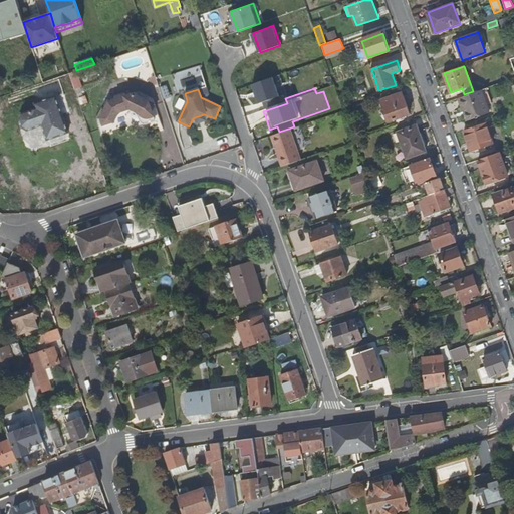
[(481,90),(460,97),(468,120),(489,112),(481,90)]
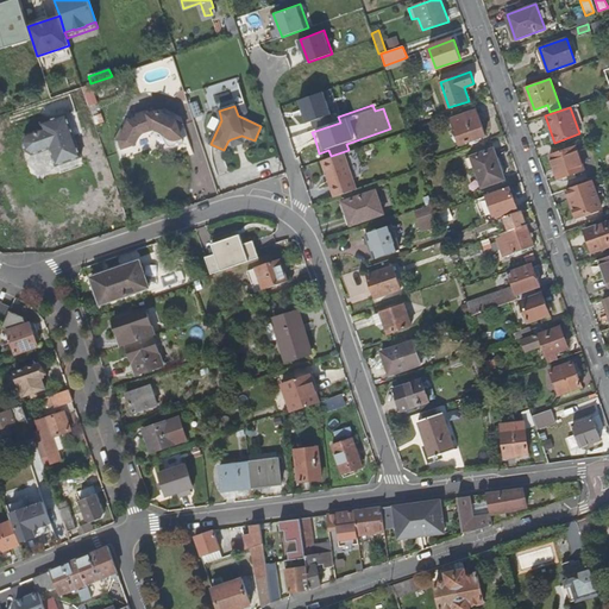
[(162,139),(163,139),(164,140),(165,140),(167,140),(168,140),(179,137),(173,117),(157,108),(149,112),(148,108),(136,113),(137,115),(129,118),(114,139),(118,150),(136,144),(136,143),(137,139),(138,137),(139,135),(142,132),(145,131),(148,131),(151,130),(154,131),(157,132),(159,133),(161,135),(161,136),(161,137),(161,138),(162,139)]
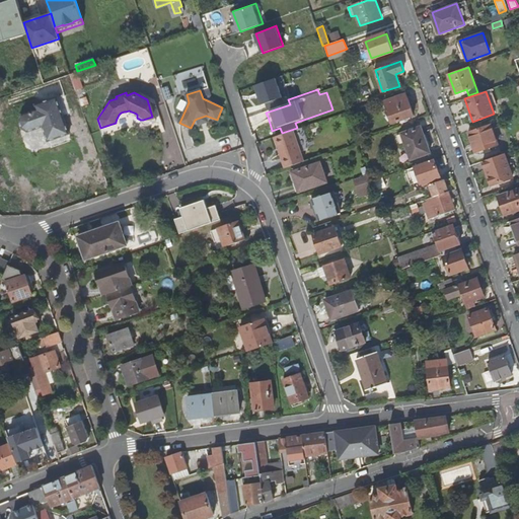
[(336,93),(327,95),(331,106),(340,103),(336,93)]
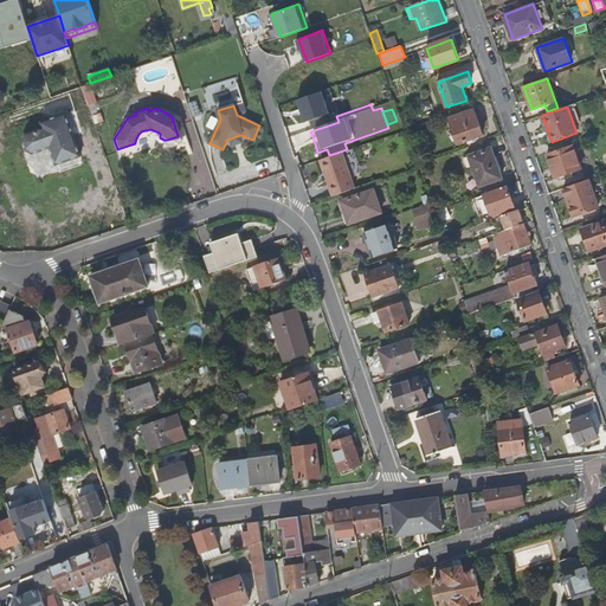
[(483,135),(474,110),(449,118),(458,143),(483,135)]
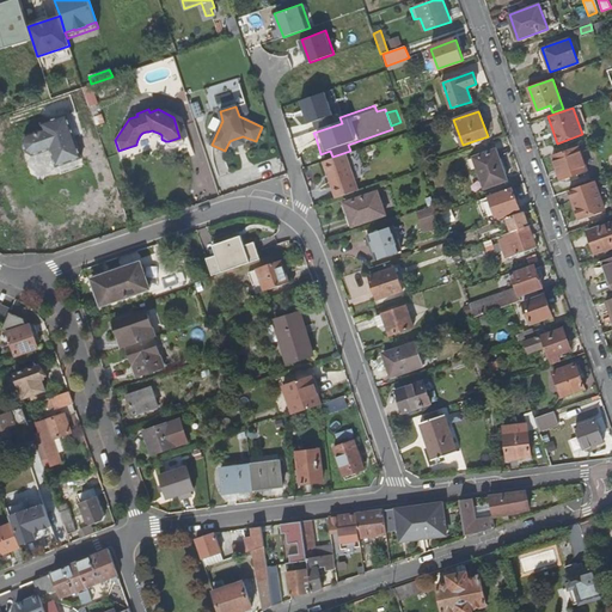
[(56,166),(81,158),(67,115),(42,124),(43,129),(25,135),(23,142),(26,152),(32,155),(50,150),(56,166)]
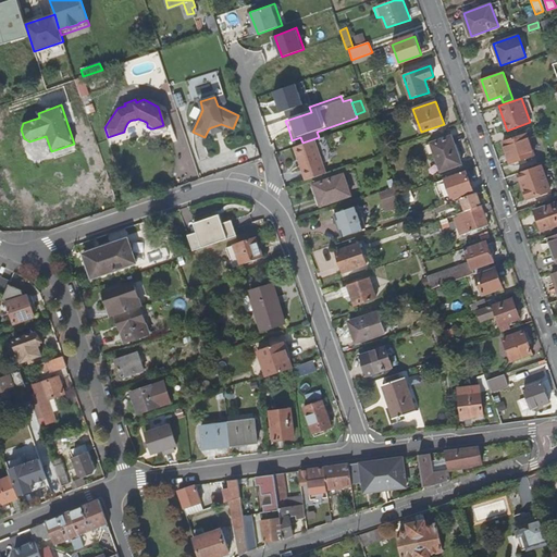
[(221,124),(211,127),(213,134),(223,131),(221,124)]
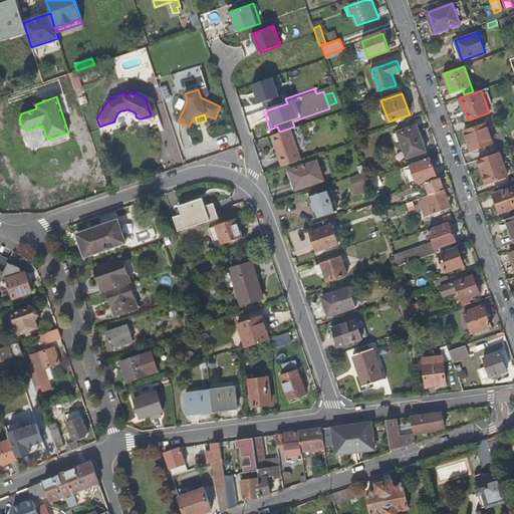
[(268,125),(265,115),(257,117),(261,127),(268,125)]
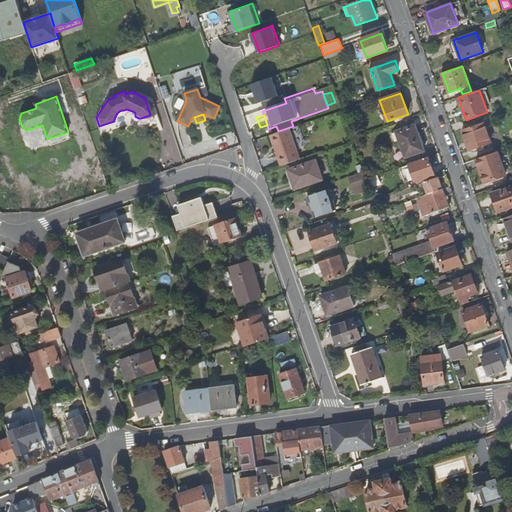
[(484,122),(462,130),(470,151),(479,148),(480,151),(484,149),(483,146),(491,143),(484,122)]
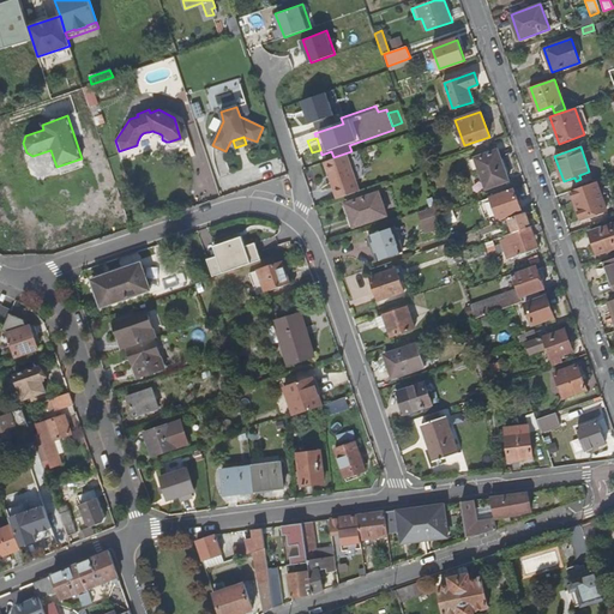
[(509,181),(498,150),(476,157),(480,168),(479,168),(486,190),(509,181)]
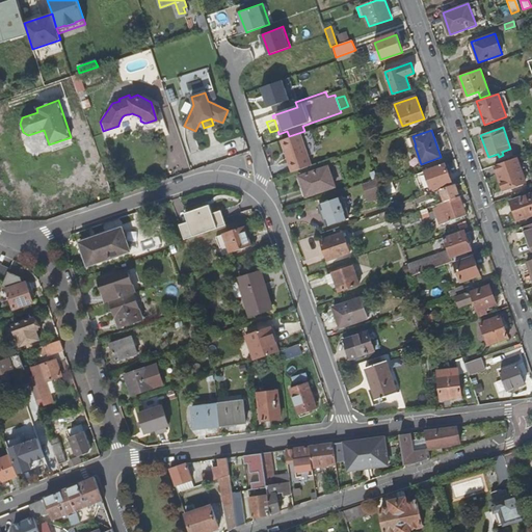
[(300,134),(282,140),(292,173),(311,165),(300,134)]
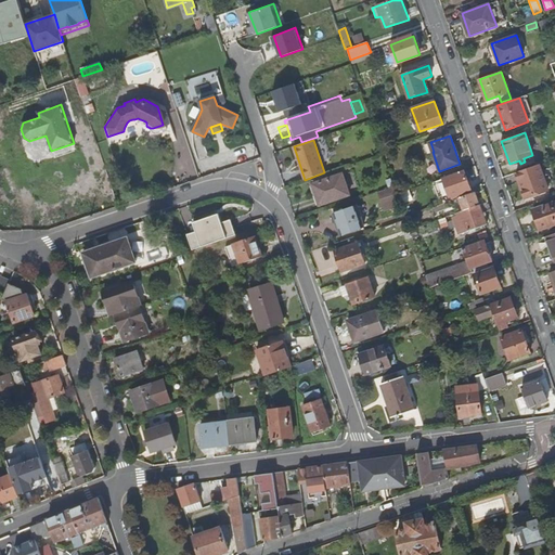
[(539,165),(516,172),(526,199),(549,191),(539,165)]
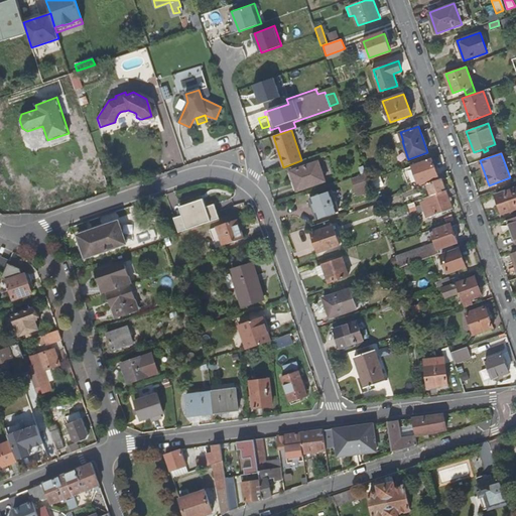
[(437,175),(431,159),(413,166),(418,179),(419,181),(420,185),(422,185),(421,184),(431,181),(430,178),(437,175)]
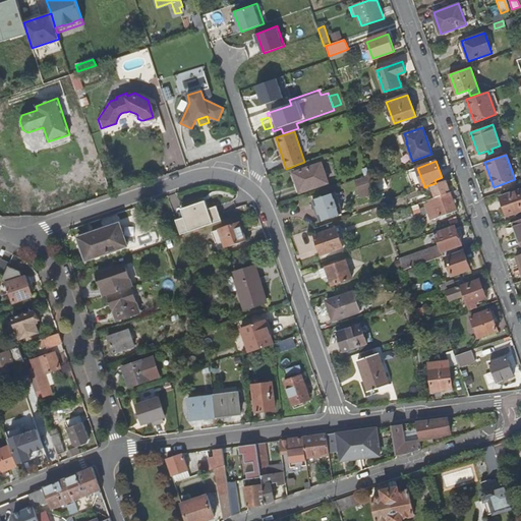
[(320,164),(293,173),(299,192),(326,183),(320,164)]
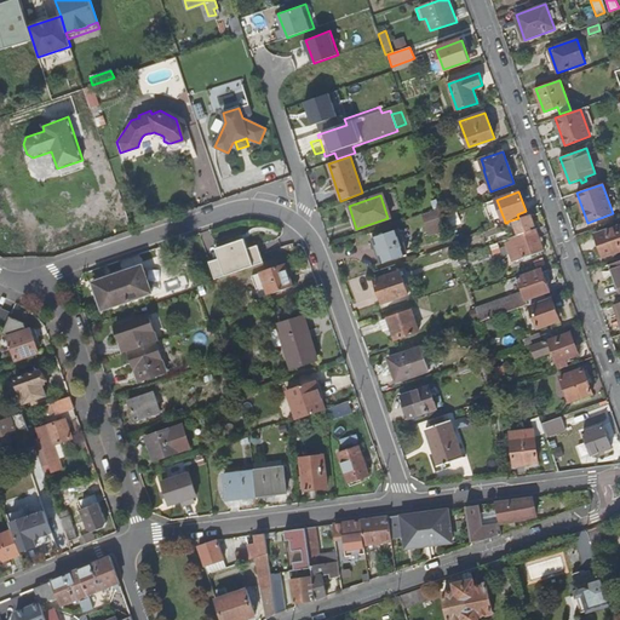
[(503,216),(497,200),(488,202),(494,219),(503,216)]
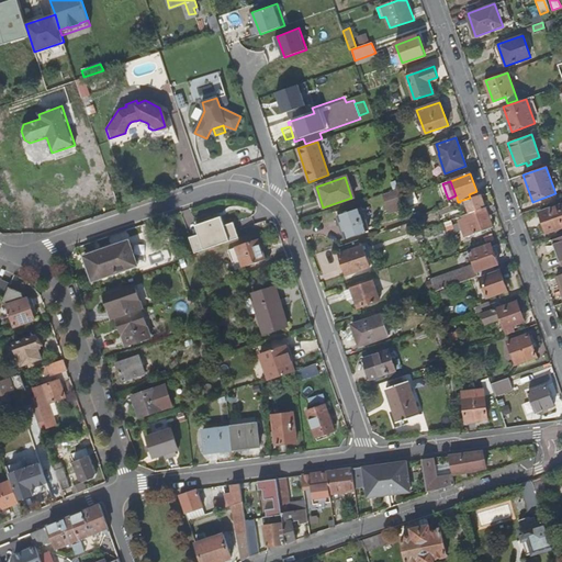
[(405,206),(398,189),(383,194),(390,212),(405,206)]
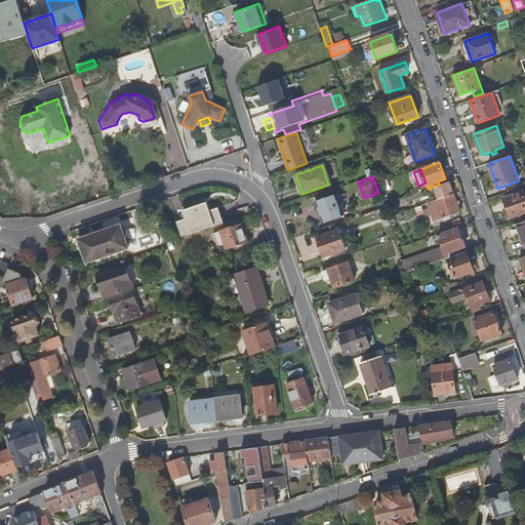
[(439,199),(450,195),(449,192),(452,191),(450,183),(436,187),(439,199)]
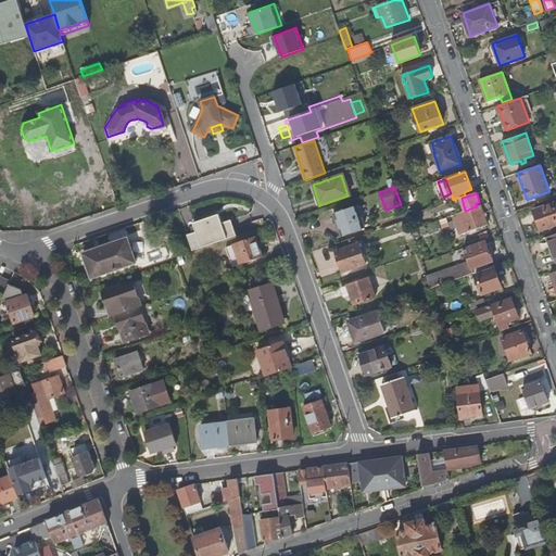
[(492,210),(489,202),(481,204),(477,206),(465,211),(462,212),(462,214),(468,231),(488,224),(483,213),(492,210)]
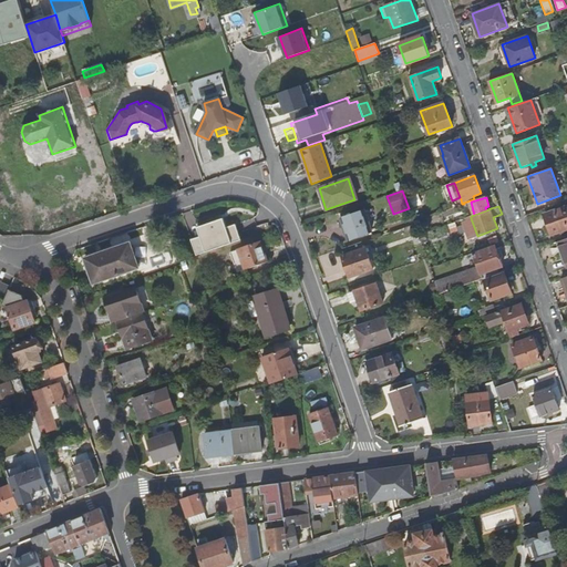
[(566,206),(545,214),(552,235),(566,229),(566,206)]
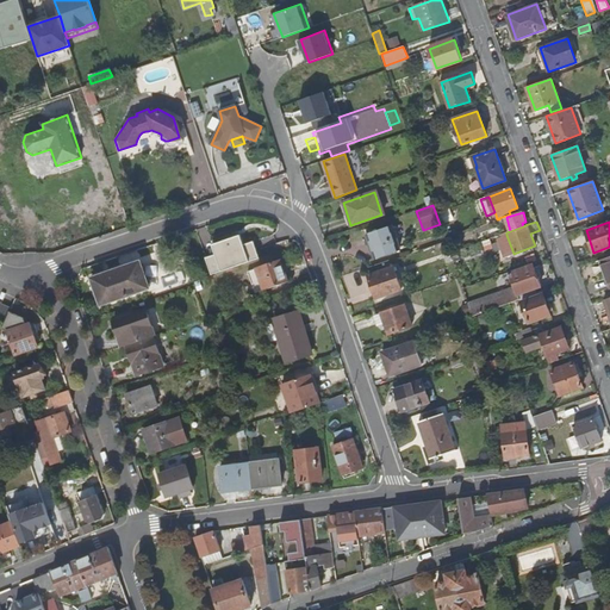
[(402,224),(391,228),(398,250),(409,247),(402,224)]
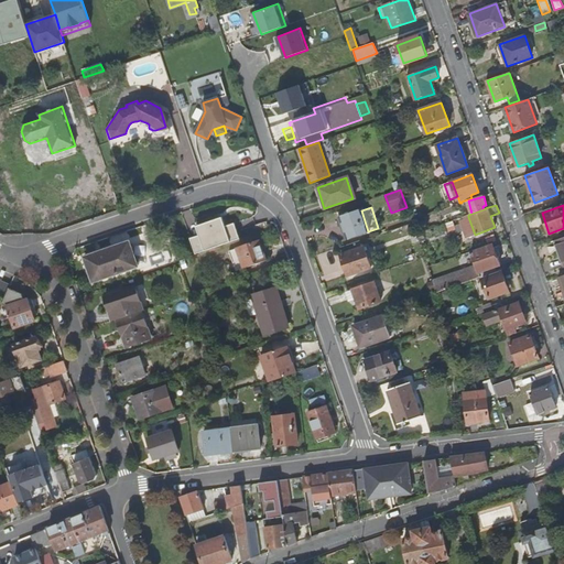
[(368,231),(361,210),(338,218),(345,239),(368,231)]
